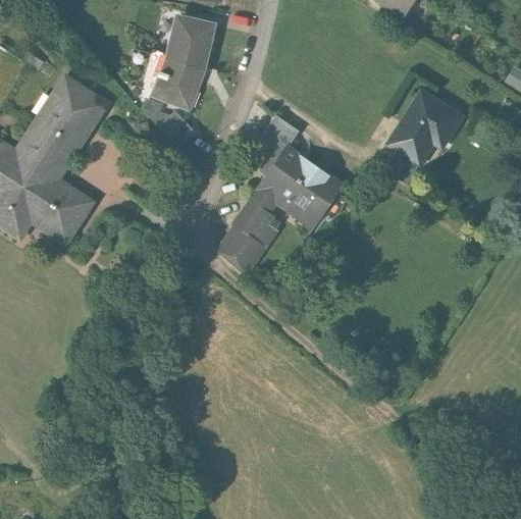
[(378,0),(405,15),(413,0),(378,0)]
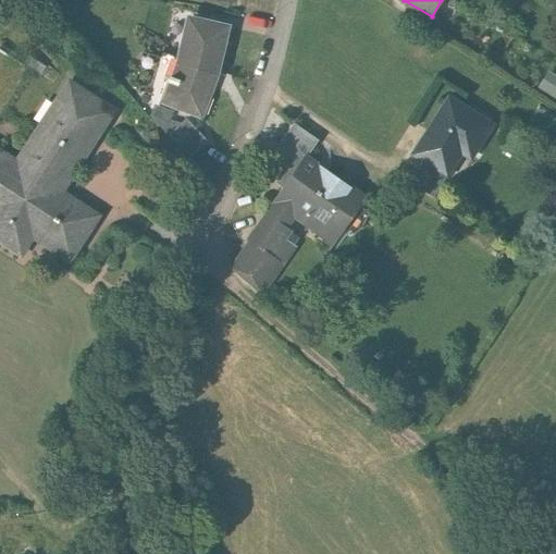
[(231,28),(187,19),(176,61),(161,101),(204,115),(219,74),(231,28)]
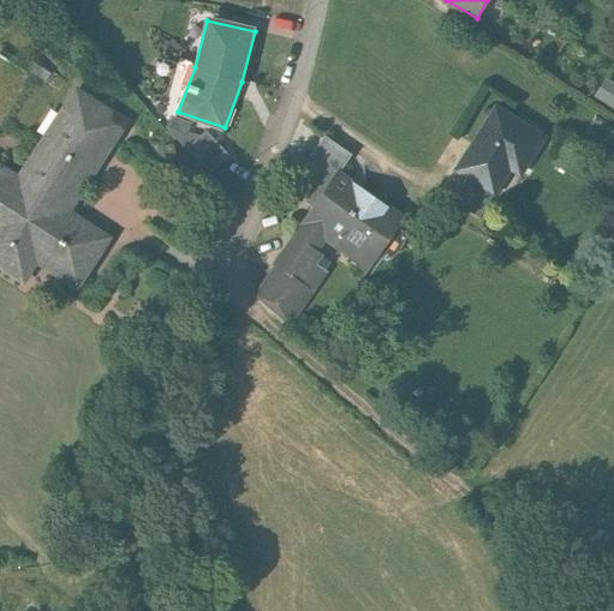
[(0,274),(30,293),(42,274),(78,298),(117,238),(75,210),(130,123),(77,90),(61,115),(52,108),(39,130),(48,136),(21,179),(0,166),(0,274)]
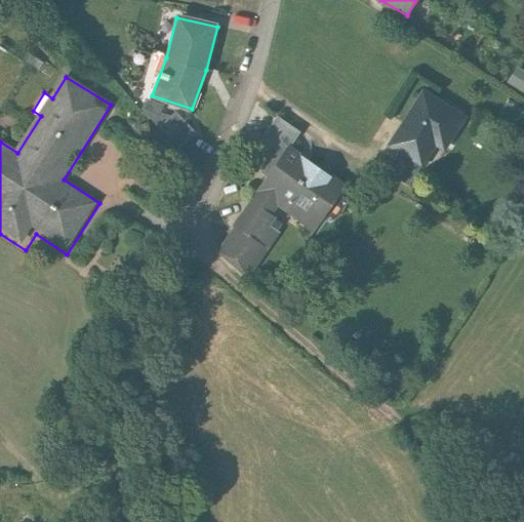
[(422,166),(438,142),(446,147),(465,116),(425,91),(391,148),(400,153),(422,166)]
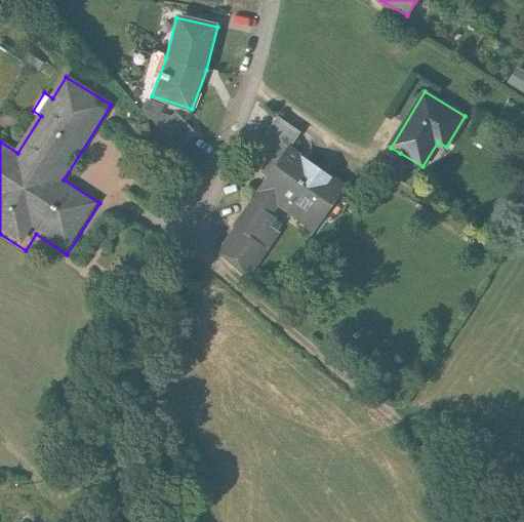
[(196,133),(177,113),(162,127),(180,147),(196,133)]
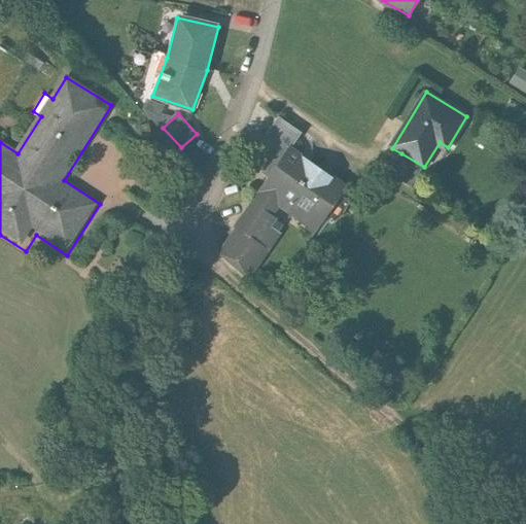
[(263,139),(284,154),(289,146),(292,148),(304,132),(280,114),(263,139)]
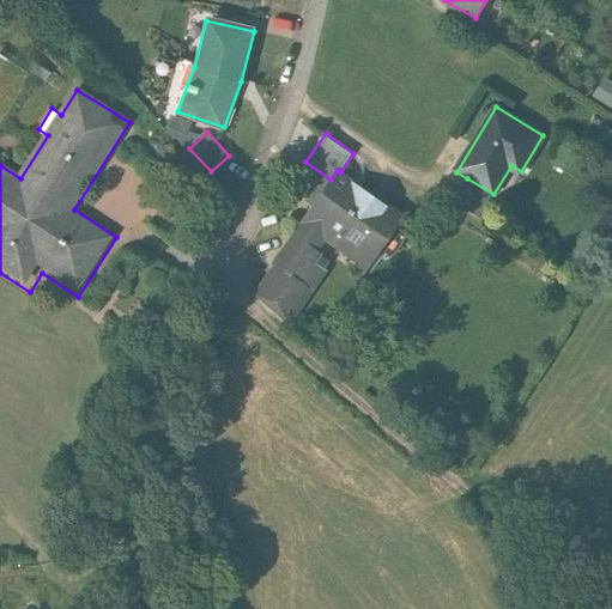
[(247,294),(290,324),(315,291),(302,281),(339,229),(371,253),(399,214),(340,172),(337,170),(331,180),(247,294)]
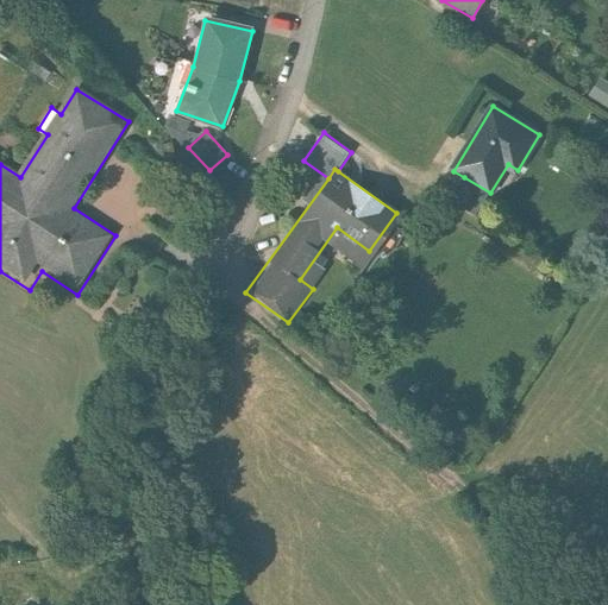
[(490,193),(464,177),(452,196),(478,213),(490,193)]
